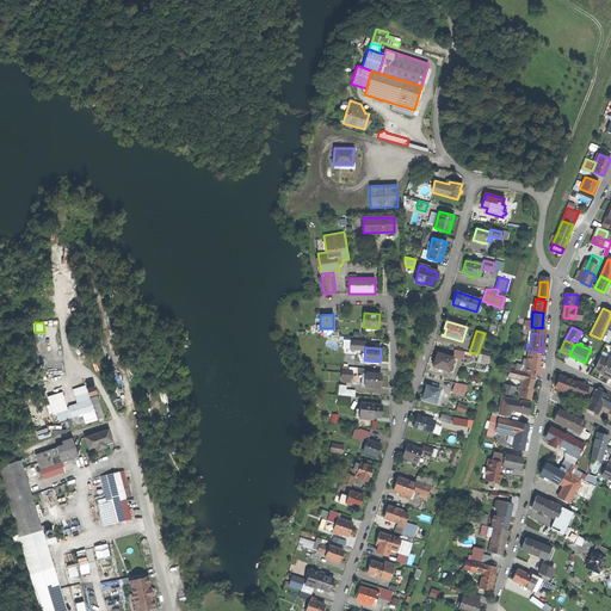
[(541,375),(542,352),(528,350),(526,368),(526,371),(534,374),(541,375)]
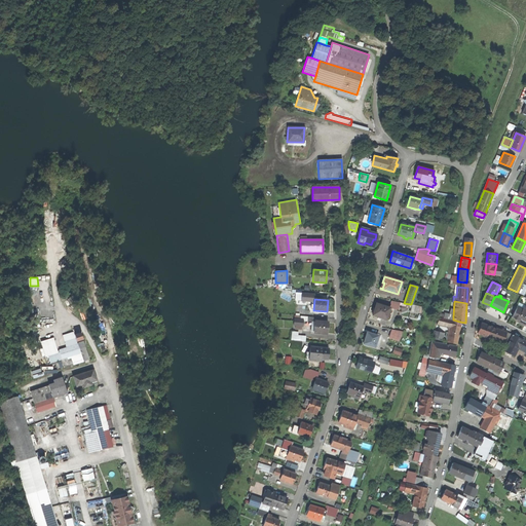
[(391,302),(389,307),(389,309),(398,311),(400,304),(391,302)]
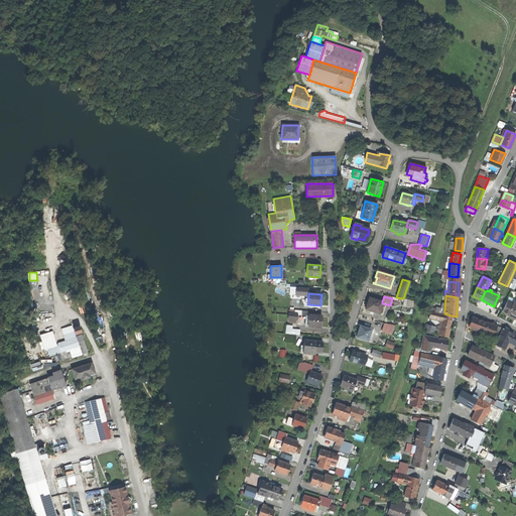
[(382,301),(369,297),(365,308),(370,310),(374,311),(379,312),(382,303),(382,301)]
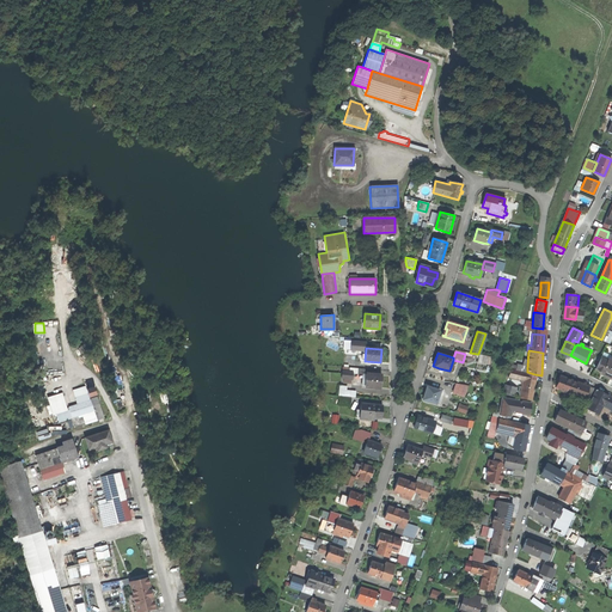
[(589,354),(586,363),(593,367),(598,357),(589,354)]
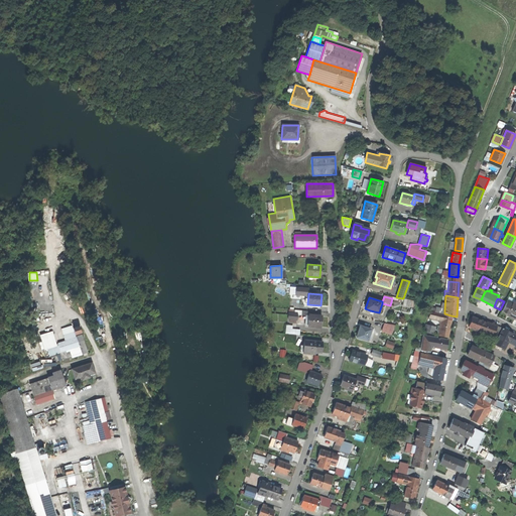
[(506,302),(502,311),(515,317),(515,314),(515,303),(515,304),(512,302),(511,304),(506,302)]
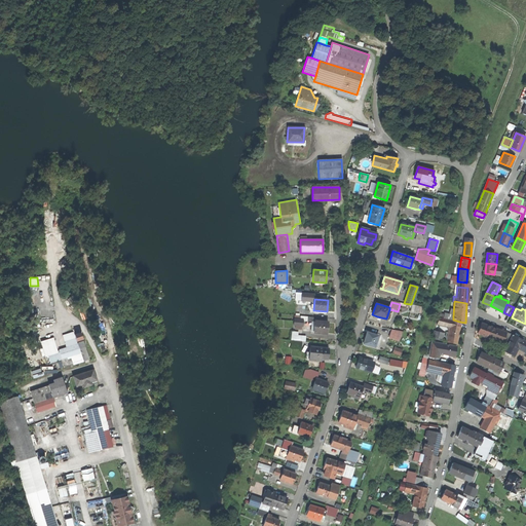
[(443,317),(439,316),(437,324),(449,327),(451,320),(443,317)]
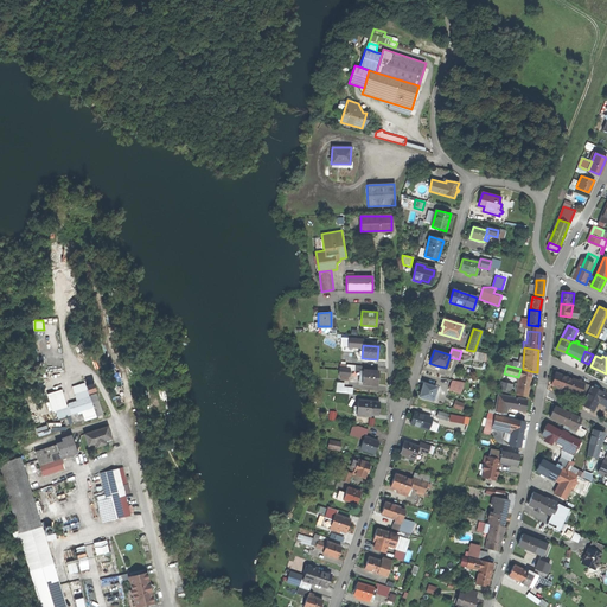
[(518,377),(518,378),(529,381),(530,371),(523,369),(521,369),(518,377)]
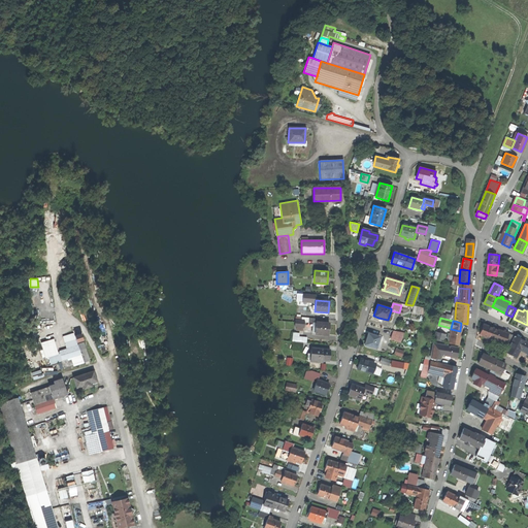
[(329,323),(317,323),(316,323),(316,328),(312,327),(312,332),(316,332),(316,334),(324,335),(324,334),(328,334),(329,323)]
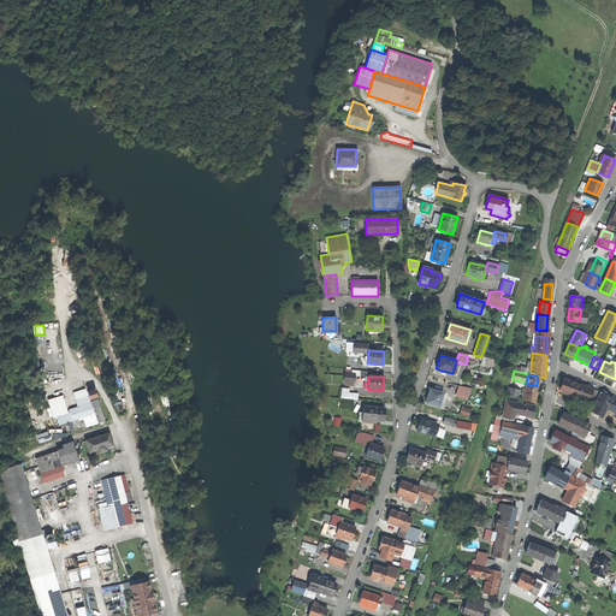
[(576,381),(564,377),(560,390),(572,395),(576,381)]
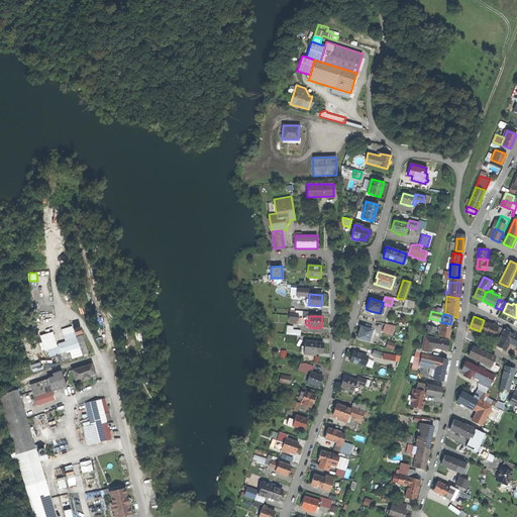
[(498,325),(484,320),(480,331),(494,335),(495,333),(498,326),(498,325)]
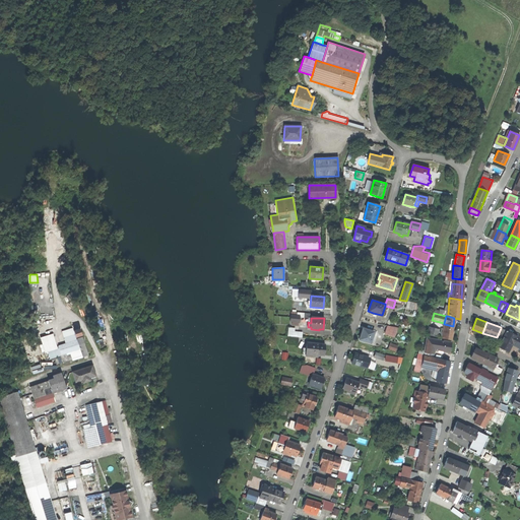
[(453,326),(444,324),(442,338),(445,339),(451,340),(453,326)]
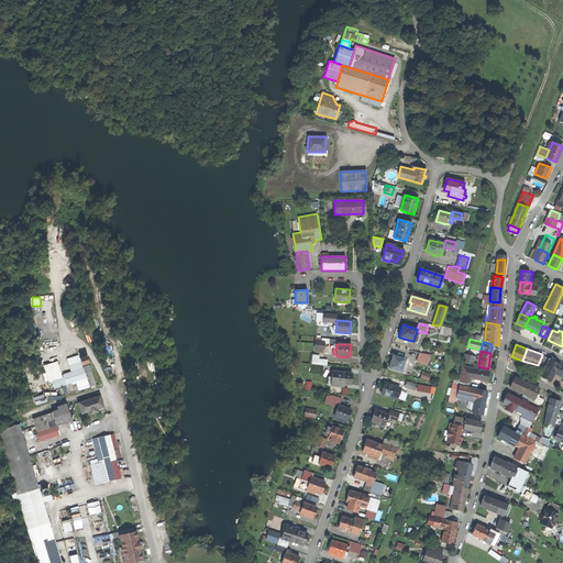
[(419,353),(417,361),(427,365),(430,354),(419,353)]
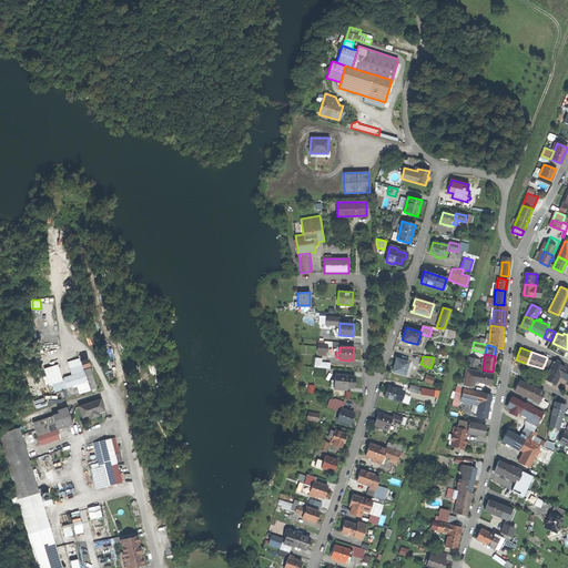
[(316,358),(315,367),(325,368),(331,369),(331,363),(323,363),(323,358),(316,358)]
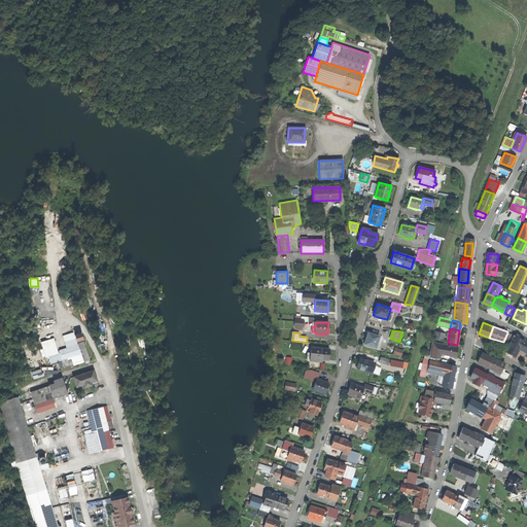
[(379,337),(367,332),(364,344),(375,347),(378,348),(380,343),(377,342),(379,337)]
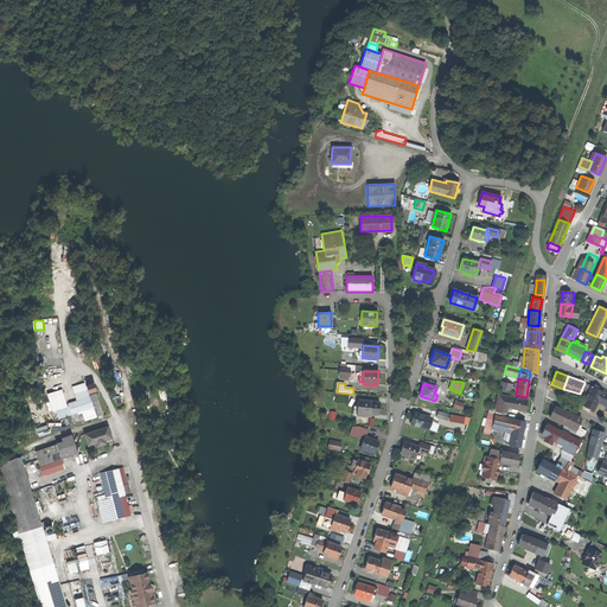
[(592,387),(587,396),(596,401),(606,406),(606,393),(604,391),(604,393),(592,387)]
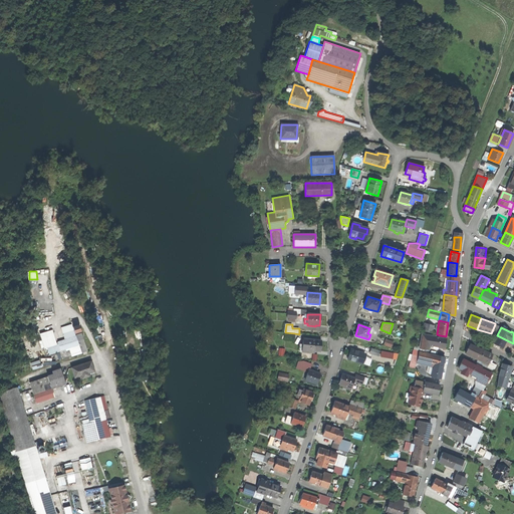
[(60,350),(63,358),(81,351),(76,335),(75,333),(74,328),(63,332),(65,338),(57,340),(58,343),(60,350)]
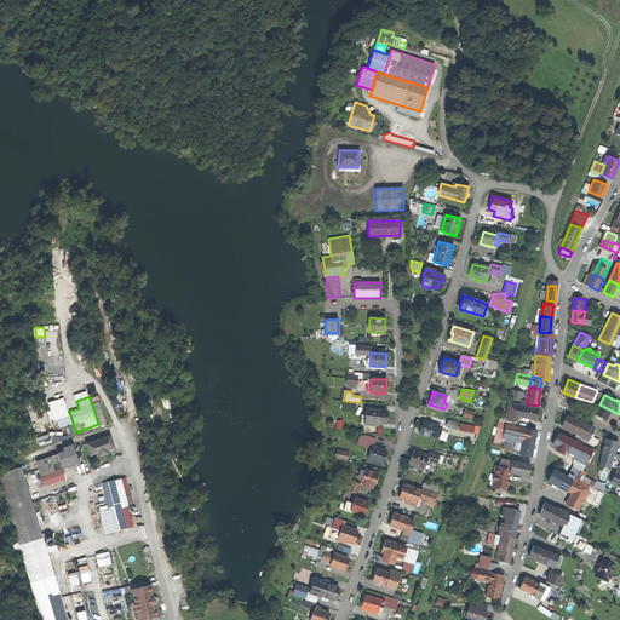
[(343,405),(343,411),(355,412),(355,402),(344,401),(343,405)]
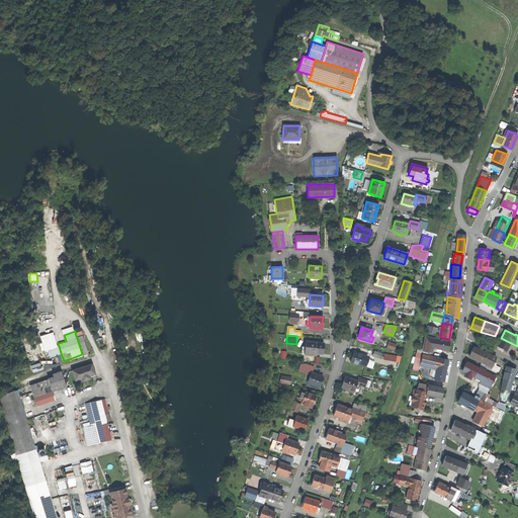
[(77,338),(82,354),(88,353),(83,336),(77,338)]
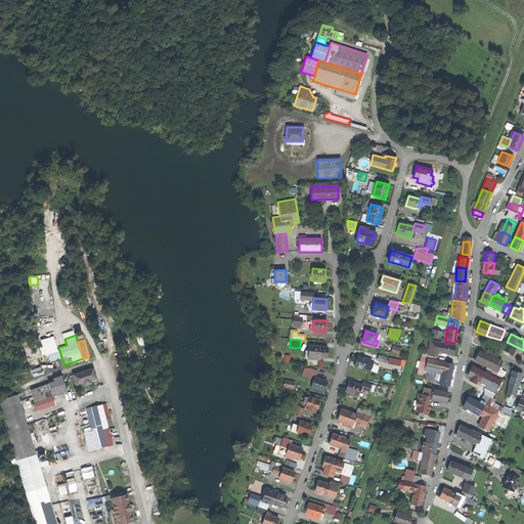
[(437,352),(438,342),(430,340),(427,355),(433,356),(436,356),(437,352)]
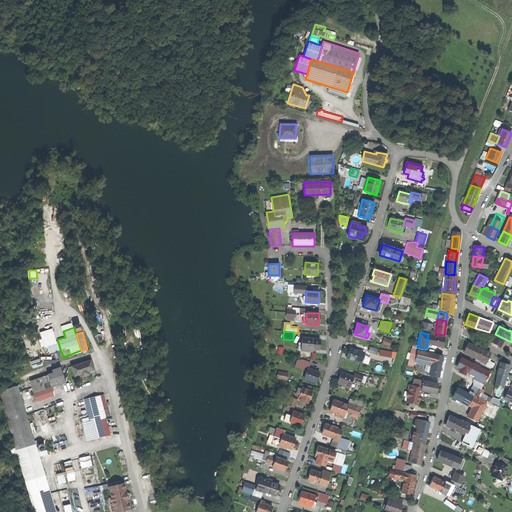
[(435,335),(433,335),(432,344),(442,346),(444,337),(438,336),(438,334),(435,333),(435,335)]
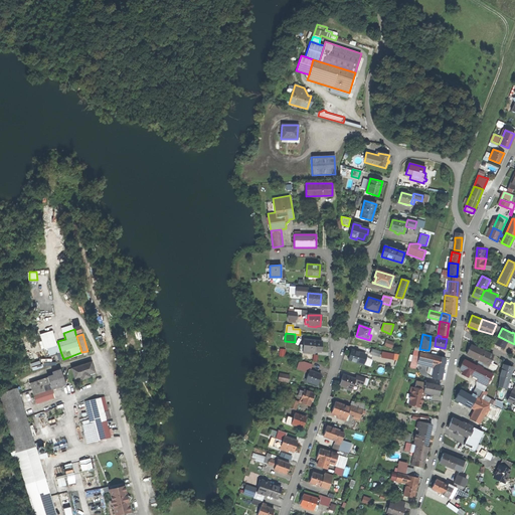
[(494,343),(503,348),(506,340),(498,336),(496,335),(495,338),(496,338),(494,343)]
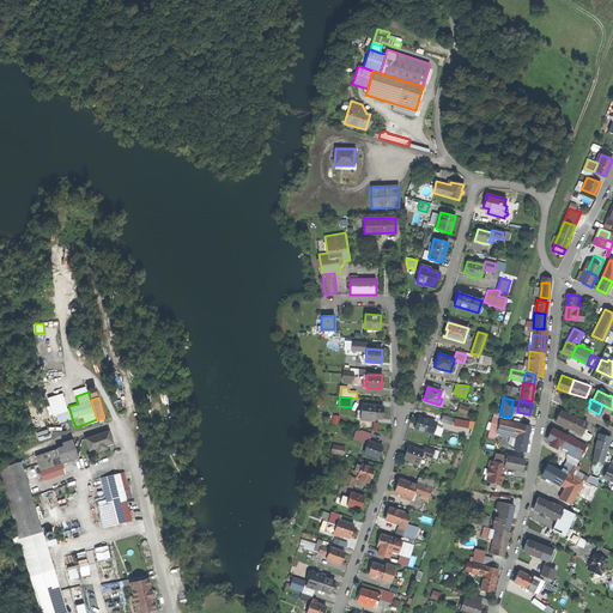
[(460,404),(457,410),(467,413),(469,407),(460,404)]
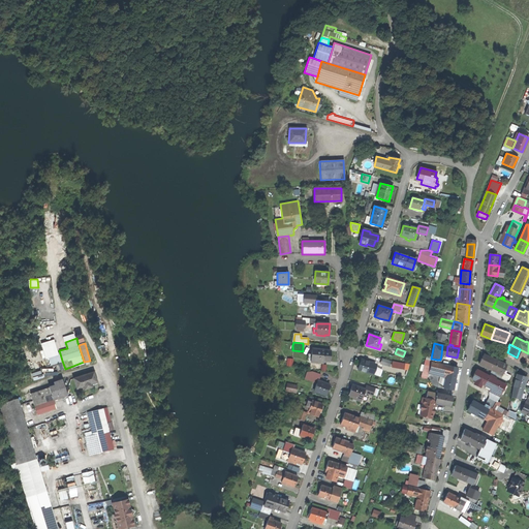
[(315,349),(314,362),(323,363),(323,361),(330,362),(331,350),(315,349)]
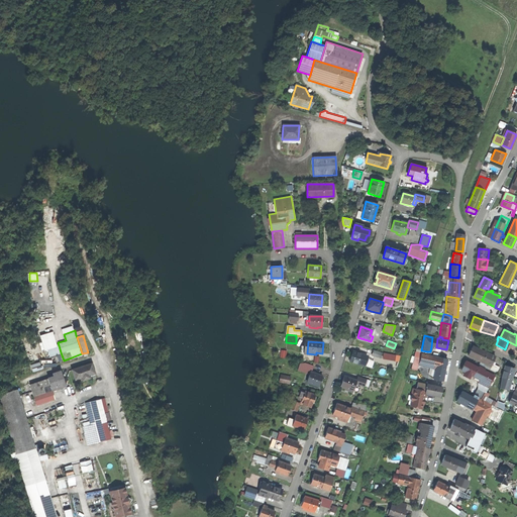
[(61,352),(59,345),(47,348),(50,356),(61,352)]
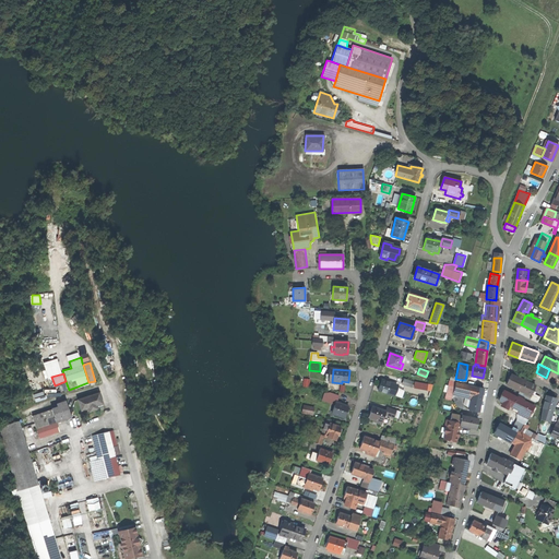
[(511,375),(507,384),(520,391),(531,395),(532,392),(535,385),(511,375)]
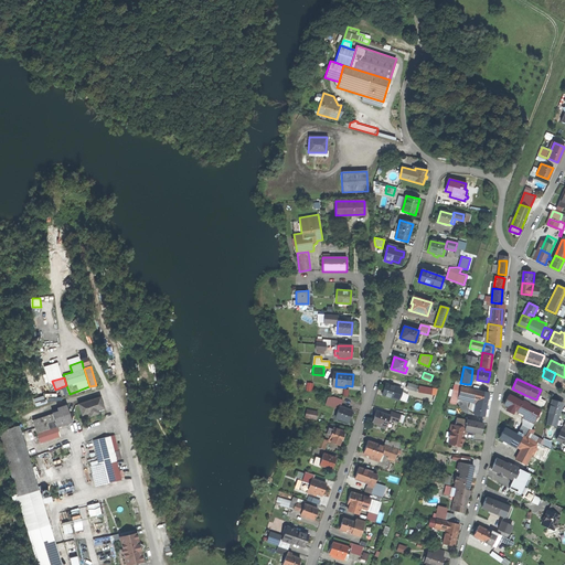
[(385,384),(382,395),(394,398),(394,397),(397,400),(401,390),(397,388),(397,387),(385,384)]
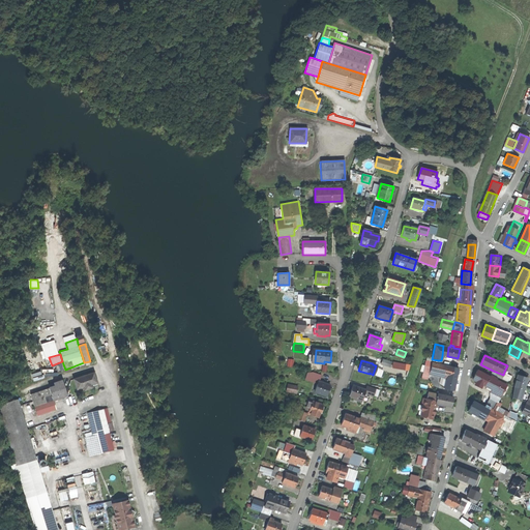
[(393,360),(392,367),(410,371),(411,363),(393,360)]
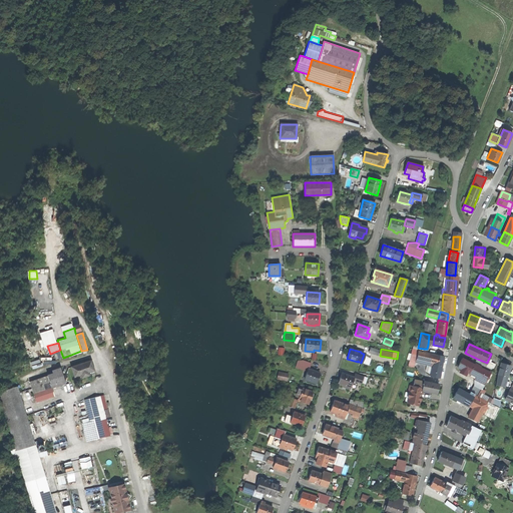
[(424,352),(417,350),(415,359),(428,362),(430,353),(424,352)]
